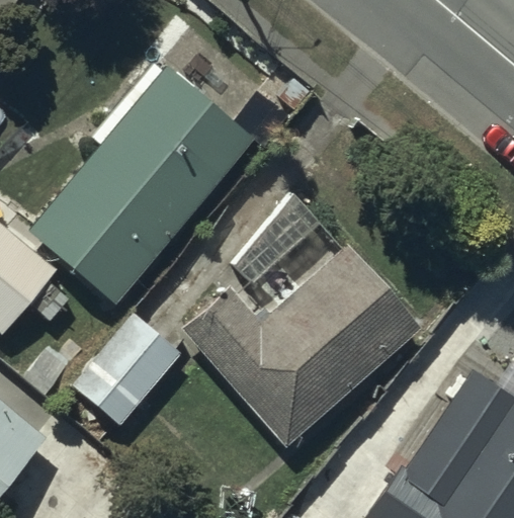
[(117,303),(255,140),(169,67),(164,73),(153,63),(92,135),(103,145),(31,231),(117,303)]
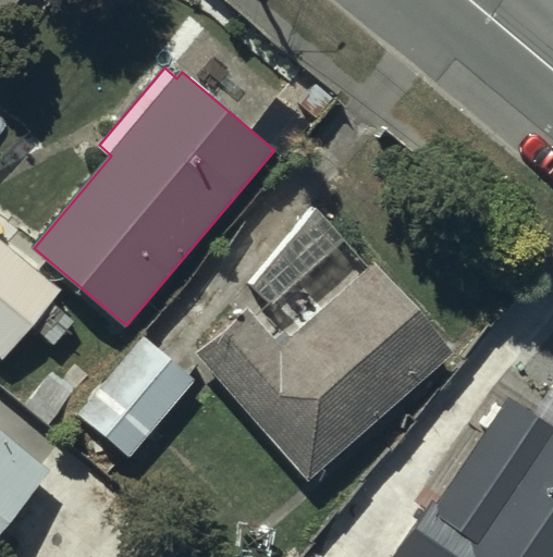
[(61,289),(0,236),(0,358),(2,360),(33,326),(56,346),(77,322),(52,300),(61,289)]
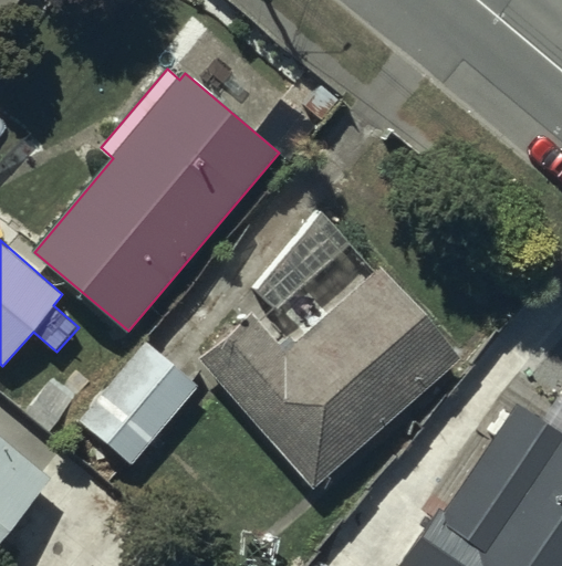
[(312,490),(459,362),(462,359),(382,266),(284,349),(251,311),(197,357),(312,490)]
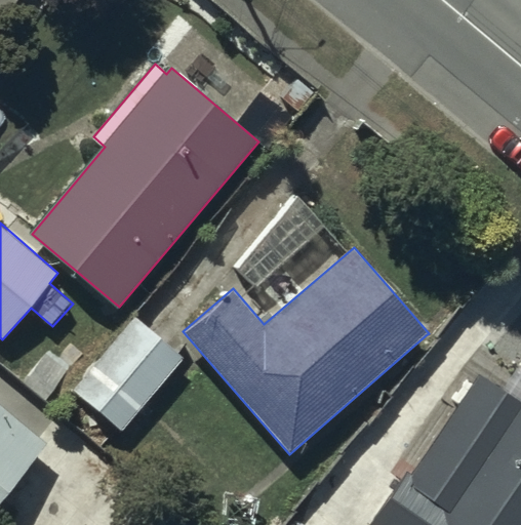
[(120,431),(184,358),(135,316),(73,390),(120,431)]
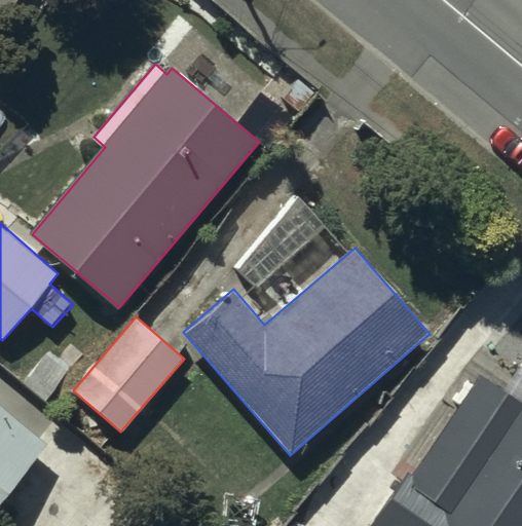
[(521,403),(484,377),(416,476),(411,473),(373,525),(521,525),(521,403)]
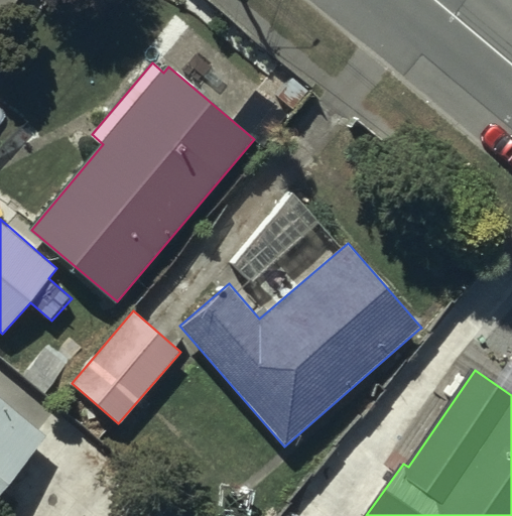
[(0,488),(43,435),(0,400),(0,488)]
